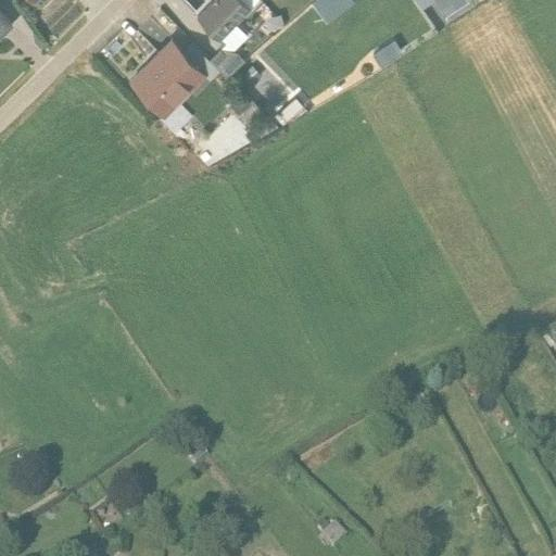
[(211,0),(196,16),(223,42),(209,57),(225,73),(242,58),(232,48),(247,35),(234,23),(256,0),(211,0)]
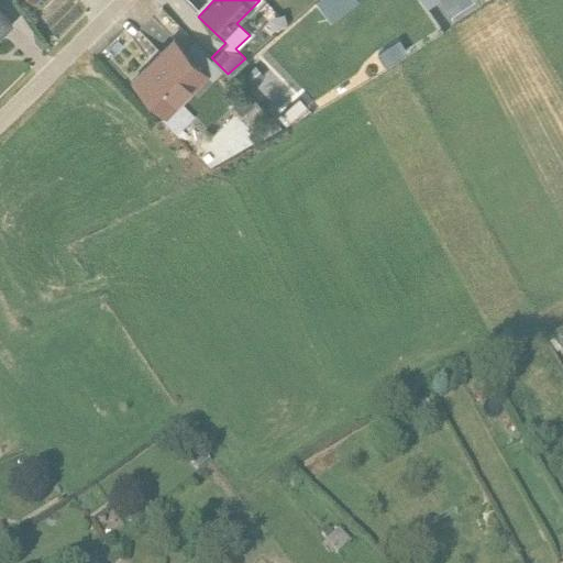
[(329,23),(355,1),(354,0),(316,0),(315,2),(329,23)]
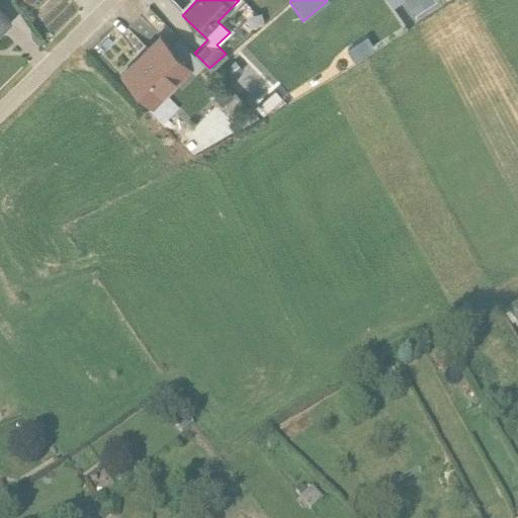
[(405,0),(414,13),(435,0),(434,0),(387,0),(393,6),(402,0),(405,0)]
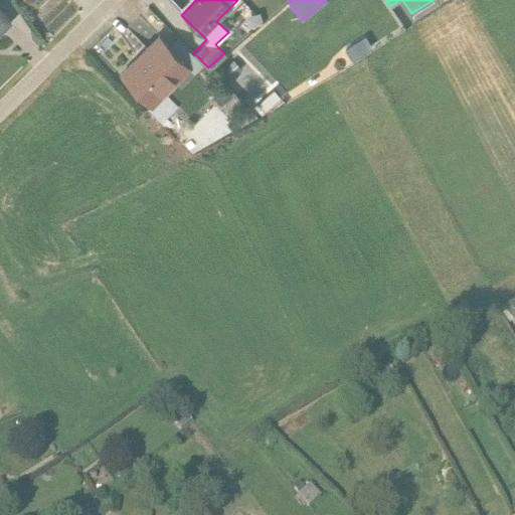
[(0,32),(1,31),(11,22),(0,10),(0,32)]
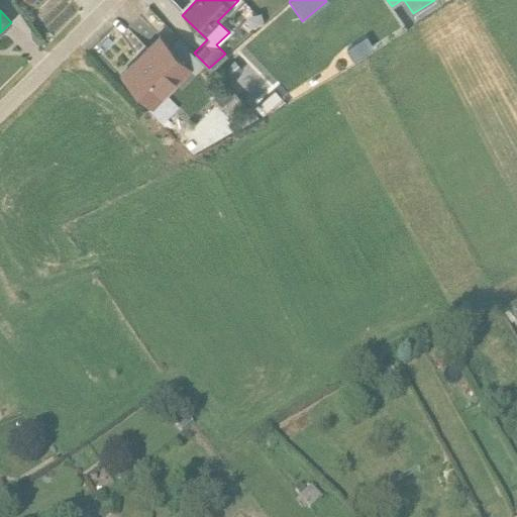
[(351,65),(377,49),(365,31),(341,46),(351,65)]
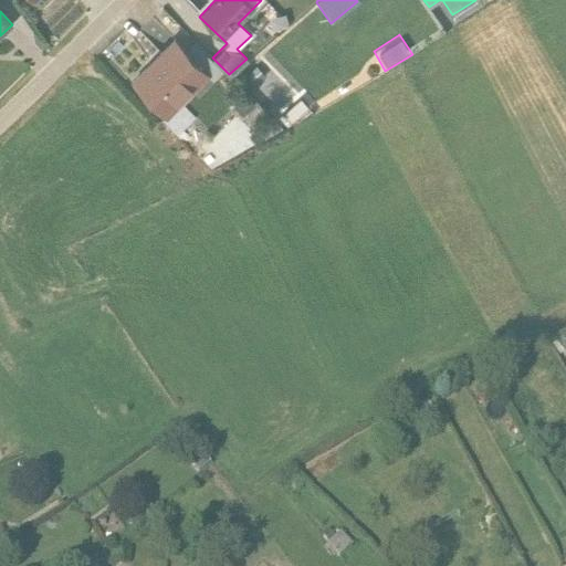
[(146,66),(133,80),(167,115),(175,123),(199,97),(197,95),(222,70),(218,64),(195,41),(185,51),(180,45),(173,39),(146,66)]
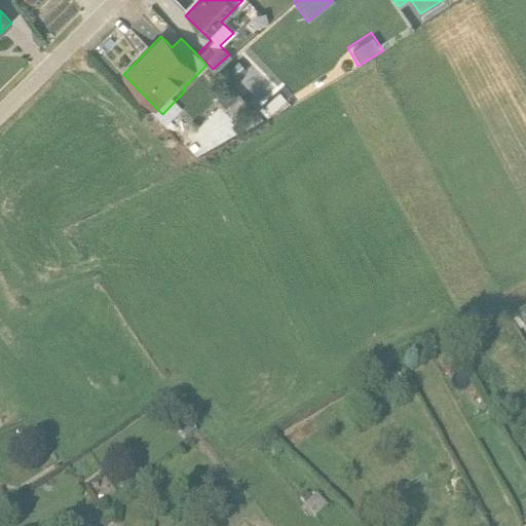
[(217,99),(226,107),(235,96),(226,88),(217,99)]
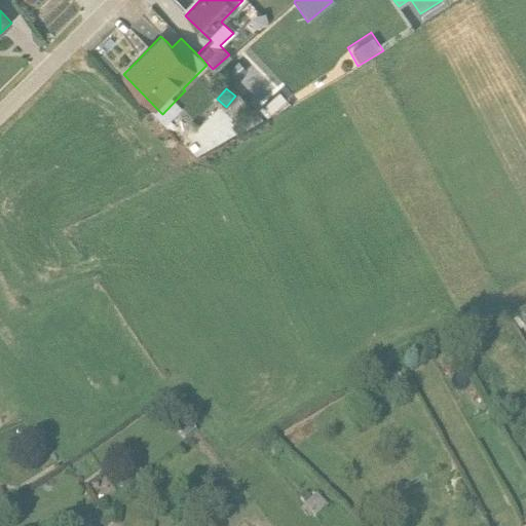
[(265,117),(286,100),(278,91),(259,109),(265,117)]
